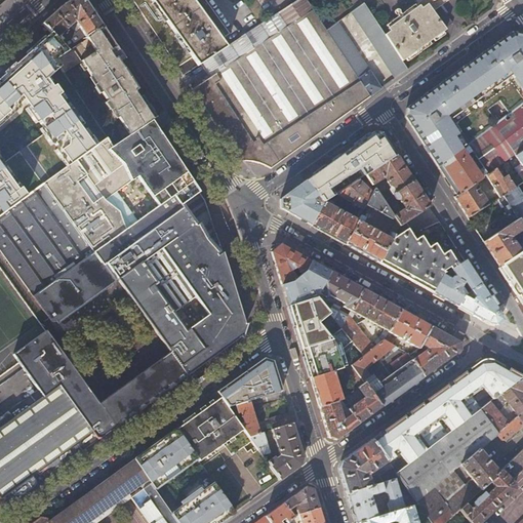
[(44,22),(52,31),(61,40),(65,37),(68,40),(77,32),(72,25),(77,21),(88,36),(99,29),(105,26),(87,0),(69,0),(62,5),(44,22)]
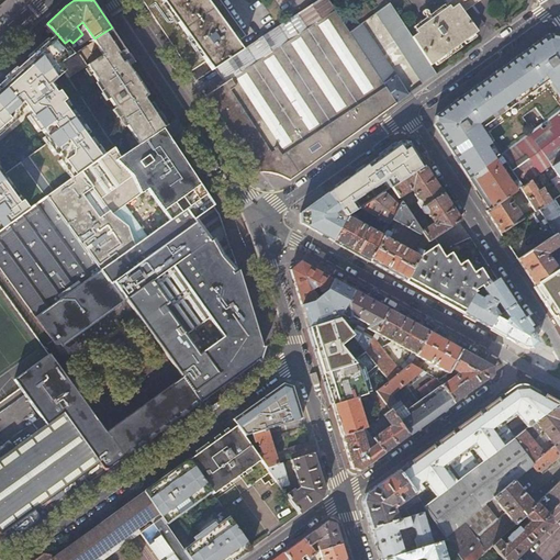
[(144,0),(191,69),(206,59),(213,68),(216,66),(243,49),(236,41),(246,33),(222,0),(144,0)]
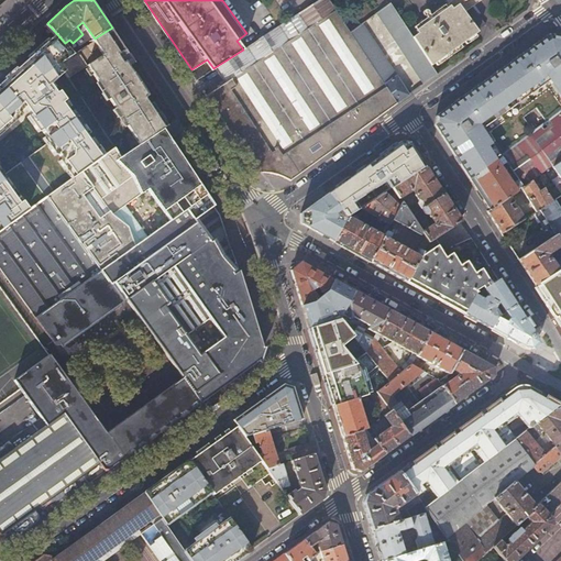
[(333,3),(331,0),(318,0),(279,25),(289,40),(338,9),(333,3)]
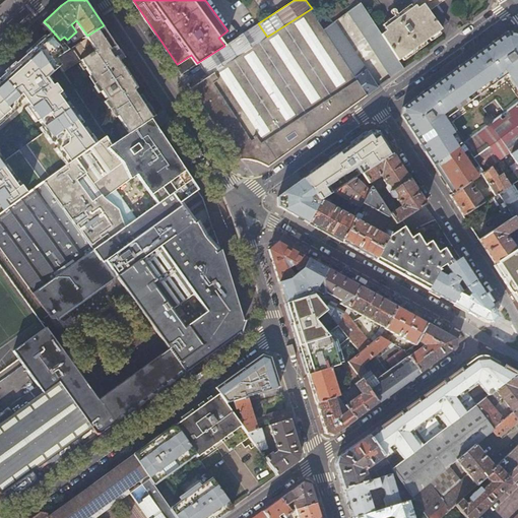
[(382,34),(399,59),(403,56),(425,41),(427,40),(430,37),(441,29),(443,27),(442,26),(450,21),(438,4),(430,10),(426,3),(423,0),(421,1),(417,3),(406,11),(391,21),(385,25),(387,29),(382,34)]
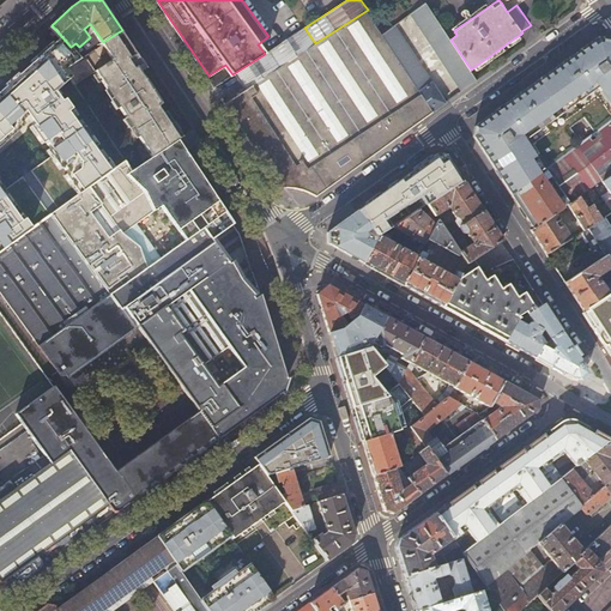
[(460,22),(461,25),(479,13),(492,4),(490,0),(460,22)]
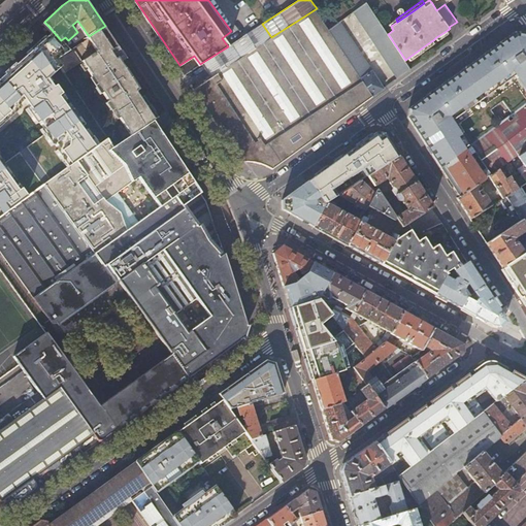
[(437,0),(432,3),(436,10),(445,4),(450,0),(437,0)]
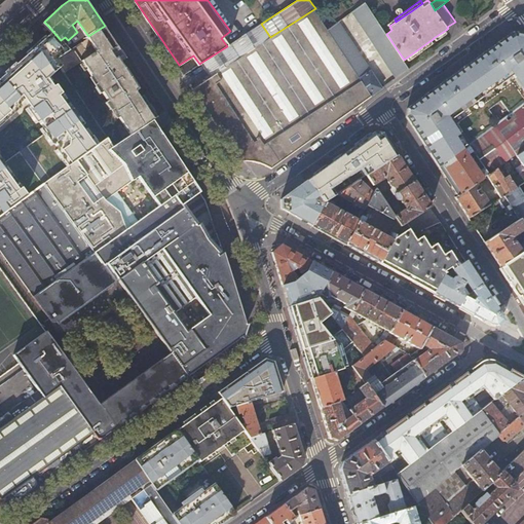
[(397,77),(409,68),(404,60),(386,34),(365,2),(352,10),(397,77)]
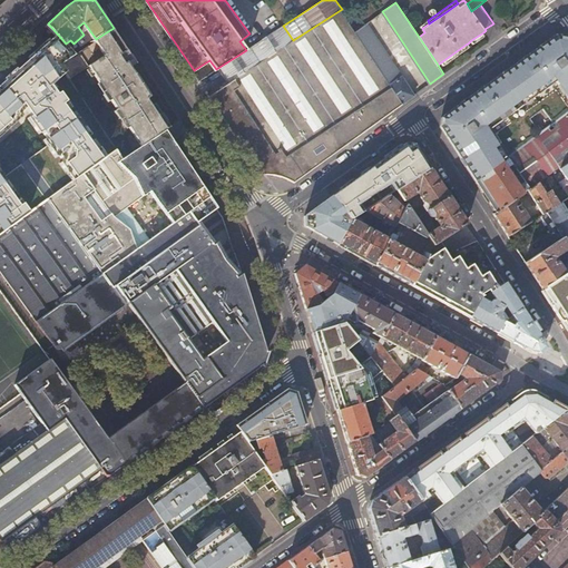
[(229,82),(209,95),(262,173),(271,173),(276,174),(281,175),(287,177),(295,182),(403,103),(356,30),(342,9),(293,40),(229,82)]
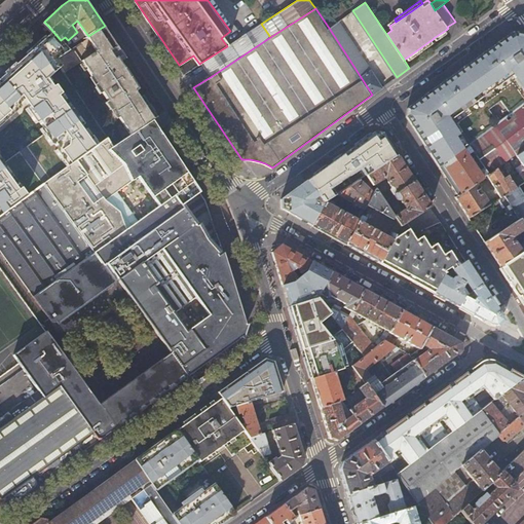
[(329,28),(372,95),(383,86),(339,21),(329,28)]
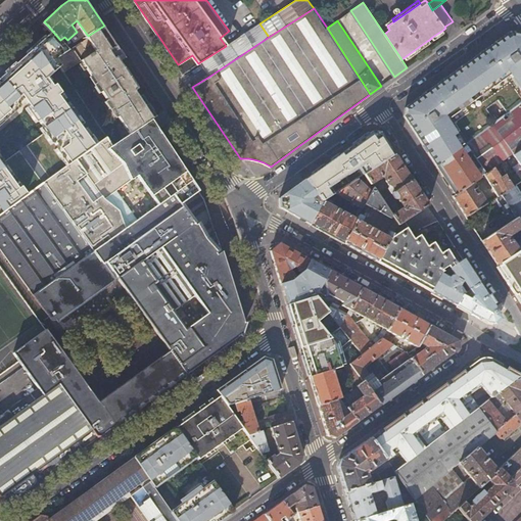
[(226,46),(201,61),(210,76),(269,37),(259,24),(226,46)]
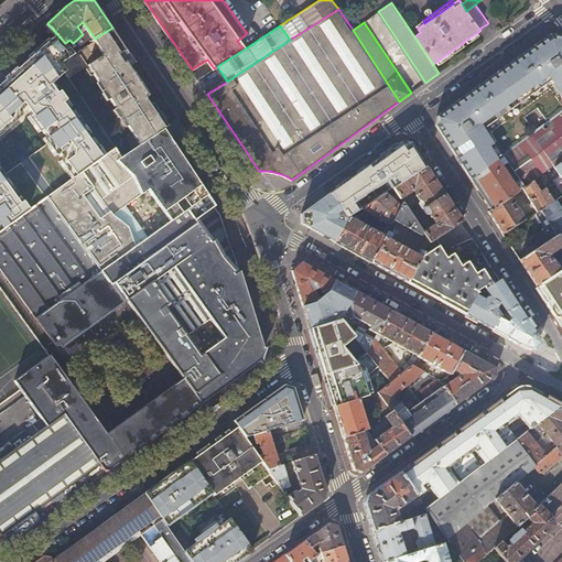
[(65,60),(61,62),(66,69),(71,76),(88,64),(141,142),(168,123),(127,62),(133,57),(112,28),(107,31),(95,39),(88,44),(74,53),(65,60)]
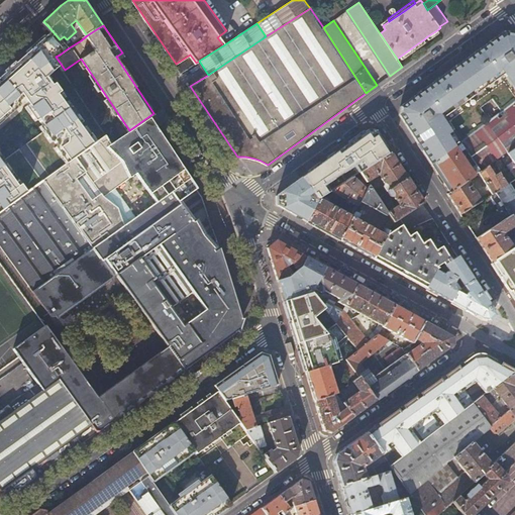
[(440,31),(438,29),(427,36),(429,39),(440,31)]
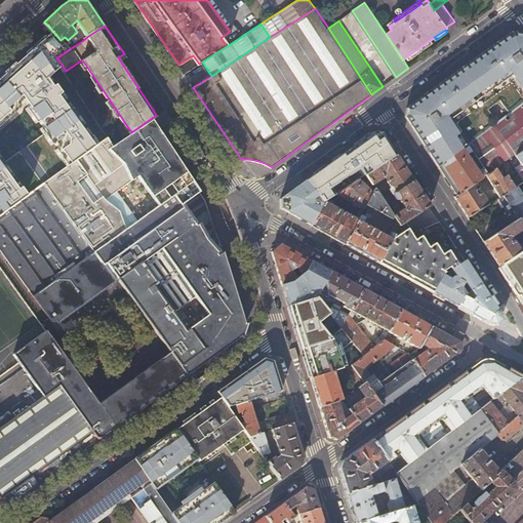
[(52,31),(0,77),(0,213),(25,196),(0,161),(0,119),(25,97),(71,162),(96,144),(54,85),(55,84),(49,75),(62,65),(56,57),(61,55),(69,49),(65,45),(61,40),(52,31)]
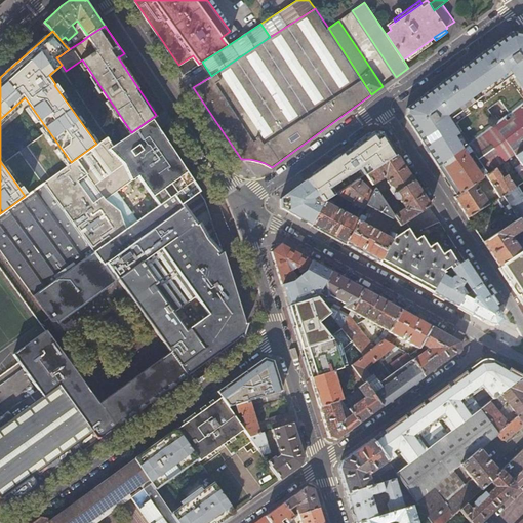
[(500,98),(511,112),(522,105),(522,33),(514,31),(410,106),(408,117),(439,165),(494,124),(498,121),(489,108),(500,98)]
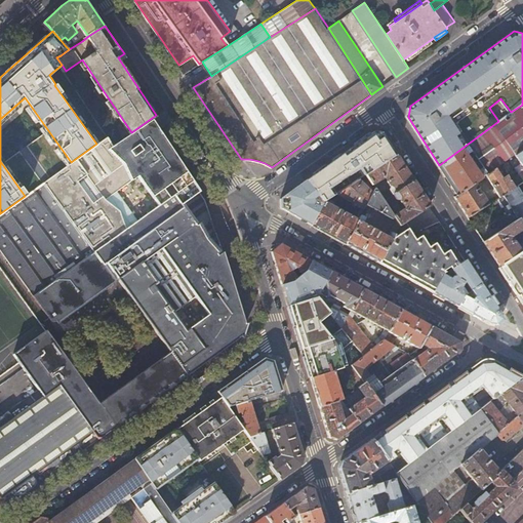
[(79,36),(65,45),(69,49),(82,41),(79,36)]
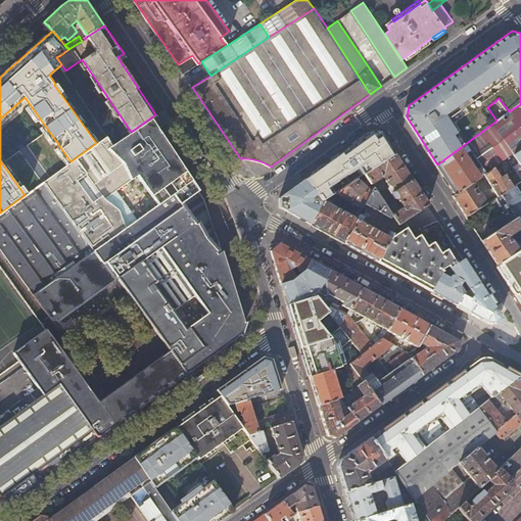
[(427,41),(406,56),(408,59),(430,43),(429,40),(427,41)]
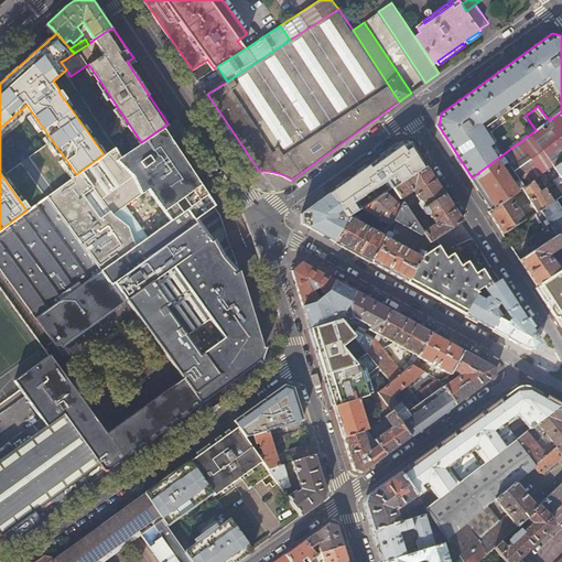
[(207,60),(192,69),(198,79),(214,68),(207,60)]
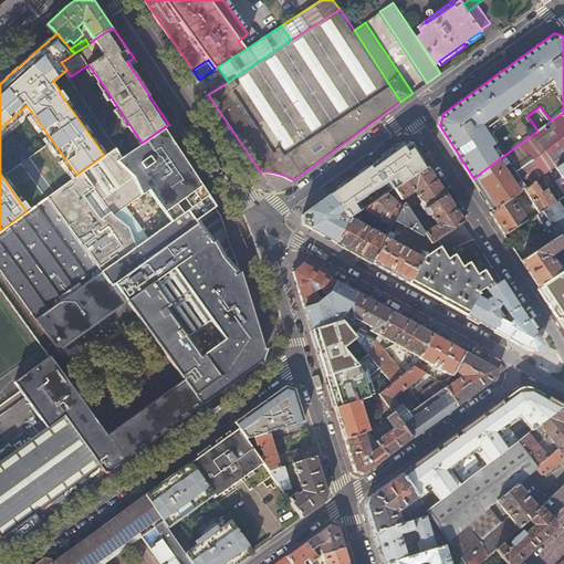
[(551,121),(543,127),(538,131),(533,134),(557,165),(563,160),(563,113),(551,121)]
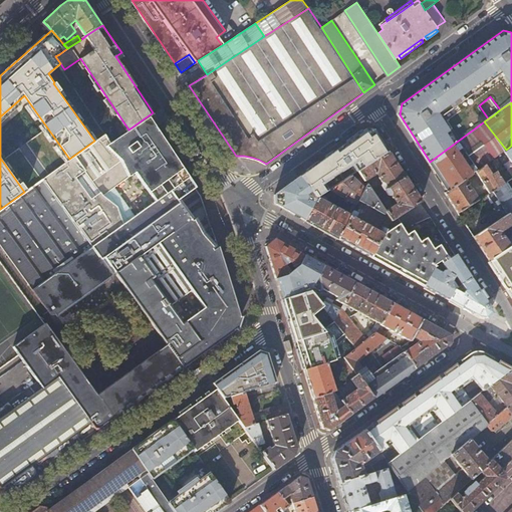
[(197,183),(153,112),(129,130),(112,142),(106,133),(94,141),(69,159),(24,192),(0,209),(0,242),(32,285),(52,313),(114,270),(167,339),(96,391),(45,319),(11,345),(41,384),(56,371),(95,427),(238,325),(241,312),(202,199),(197,183)]
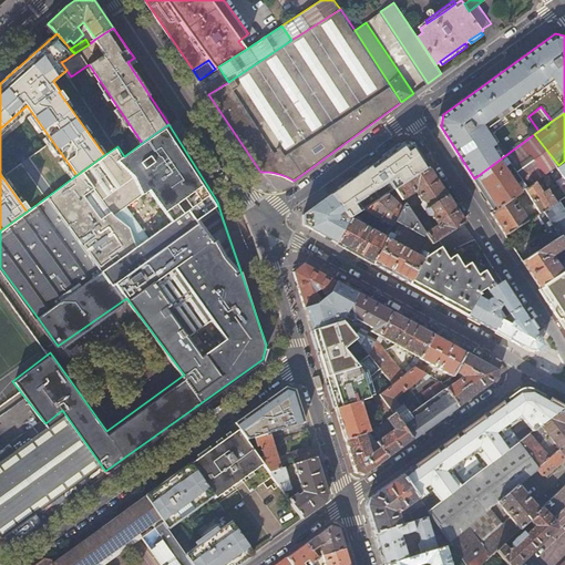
[(534,134),(474,178),(494,209),(514,196),(521,192),(538,178),(542,177),(557,166),(558,165),(534,134)]
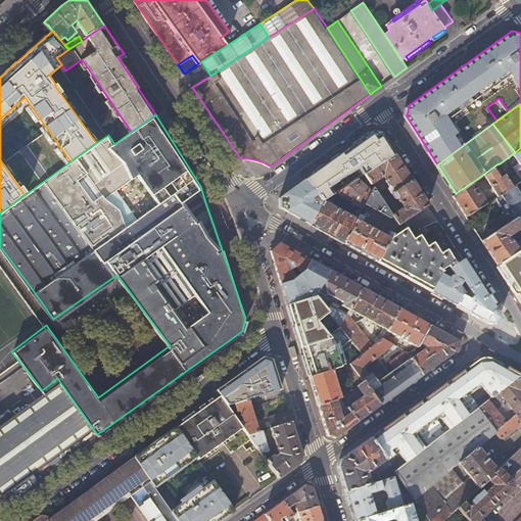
[(353,144),(371,171),(396,153),(382,131),(374,129),(353,144)]
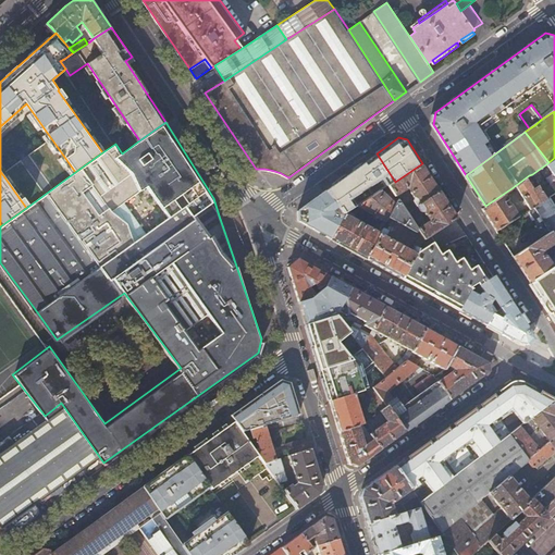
[(327,189),(345,213),(345,212),(359,204),(382,189),(386,186),(391,184),(395,182),(377,153),(327,189)]
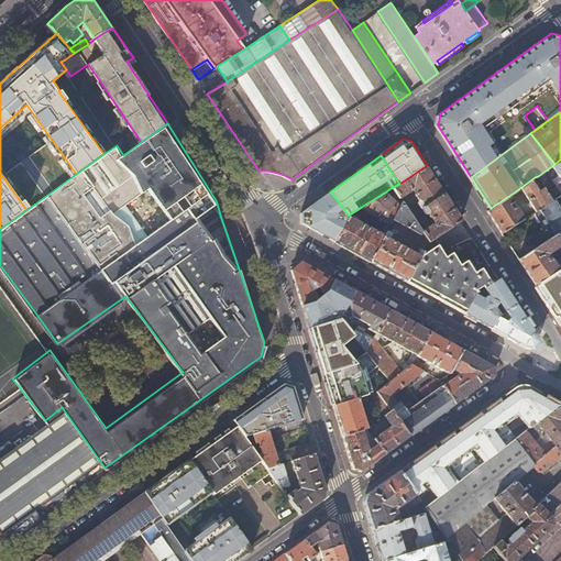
[(427,165),(399,184),(395,186),(396,188),(402,196),(414,189),(411,187),(415,185),(419,191),(416,193),(419,198),(419,201),(420,202),(422,207),(444,193),(427,165)]
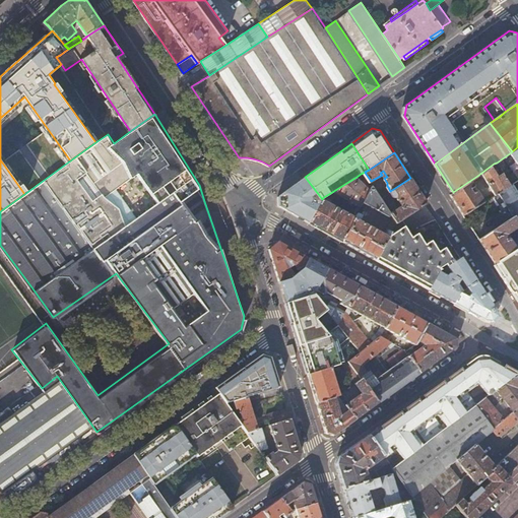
[(497,194),(511,184),(503,172),(498,175),(494,169),(496,168),(494,164),(477,176),(479,179),(484,176),(496,194),(497,194)]
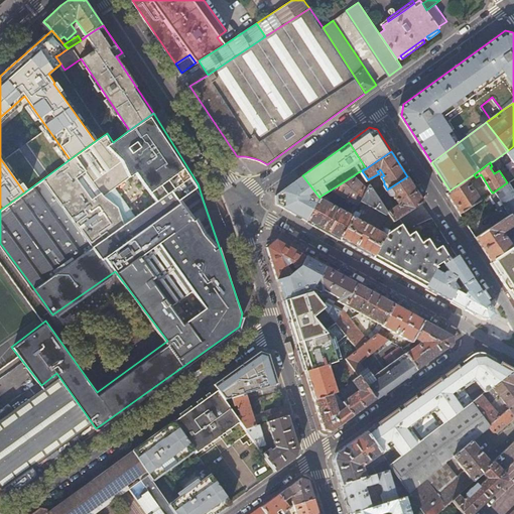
[(278,203),(307,220),(319,198),(302,175),(277,194),(278,203)]
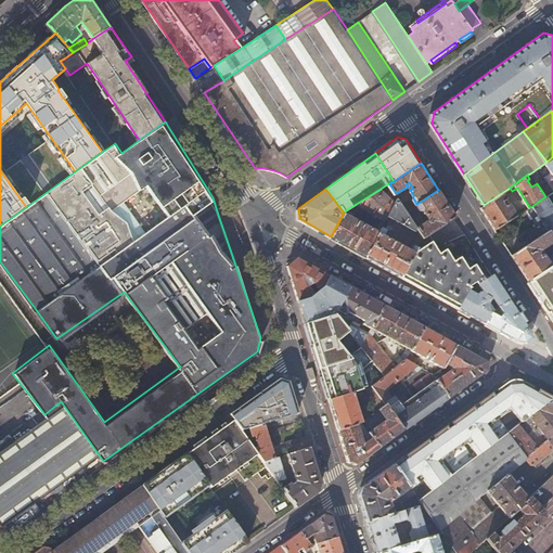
[(381,189),(358,203),(383,218),(382,221),(384,223),(388,215),(396,202),(381,189)]
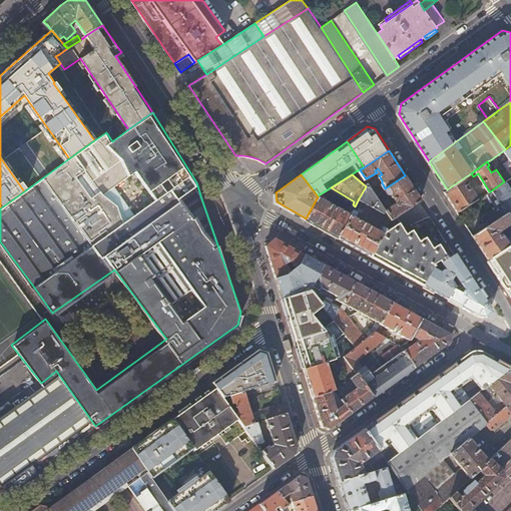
[(421,199),(405,175),(385,188),(388,192),(388,193),(391,194),(394,198),(397,197),(400,202),(398,203),(397,201),(396,202),(386,208),(386,209),(392,218),(421,199)]
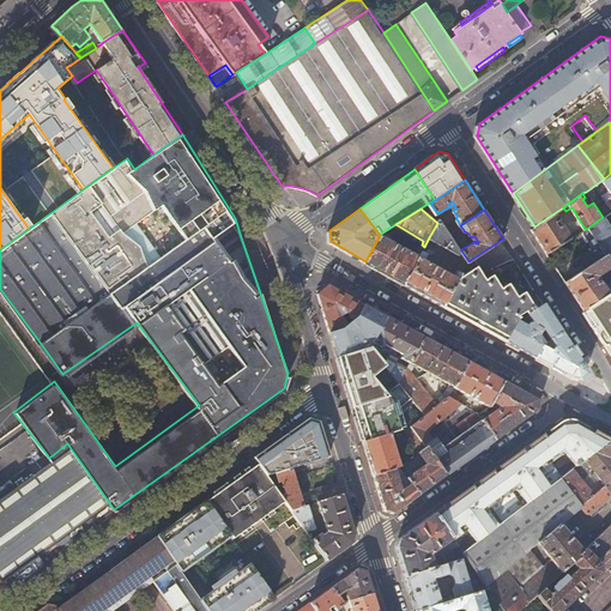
[(556,212),(534,227),(532,228),(548,252),(573,237),(563,223),(560,225),(556,222),(561,218),(556,212)]
